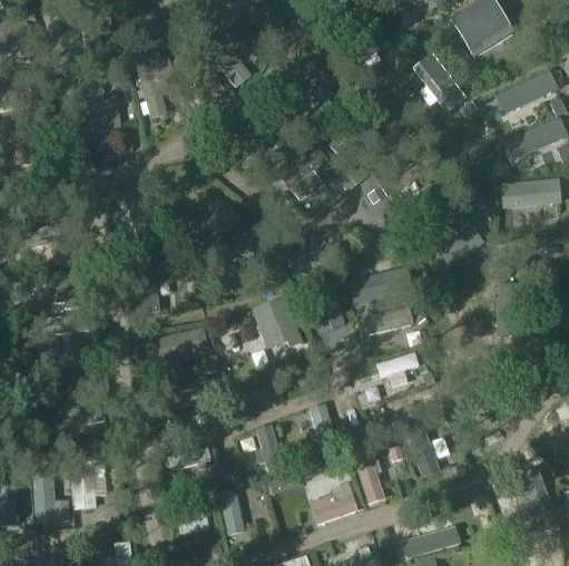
[(2,0),(7,9),(25,0),(2,0)]
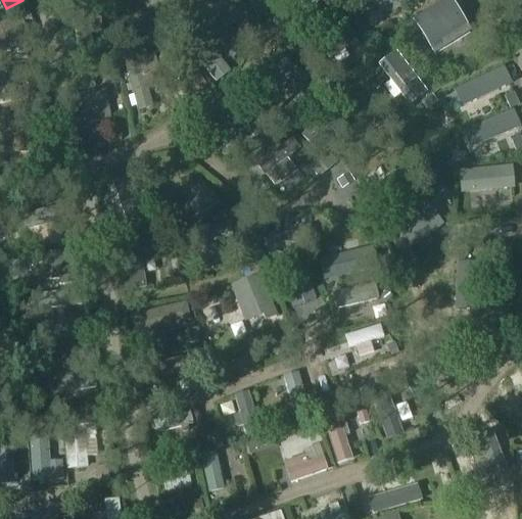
[(248,0),(255,12),(278,0),(248,0)]
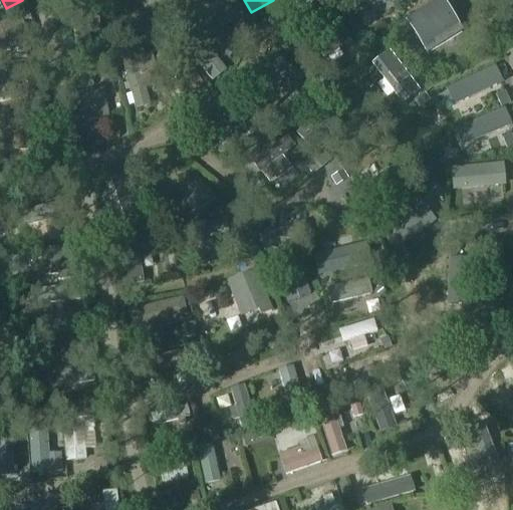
[(436,0),(407,18),(425,46),(461,24),(446,0),(436,0)]
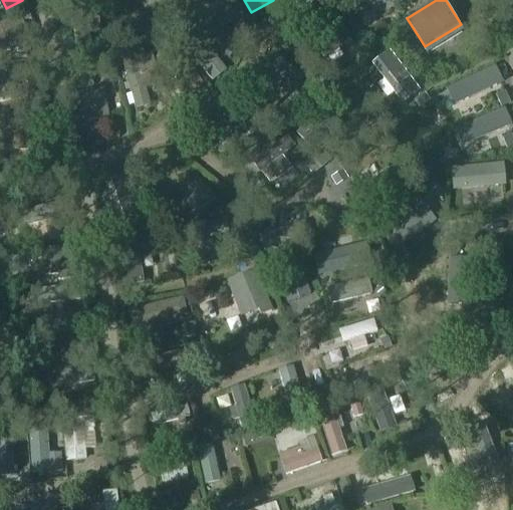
[(306,1),(292,12),(324,55),(338,44),(306,1)]
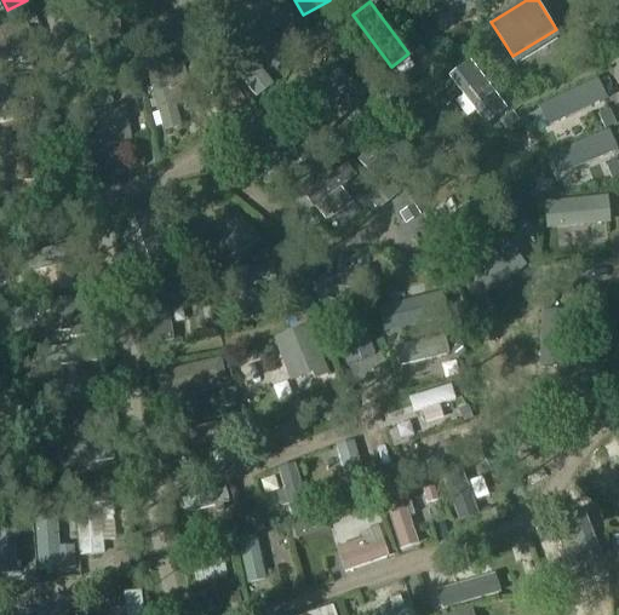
[(257,96),(273,82),(242,44),(225,56),(257,96)]
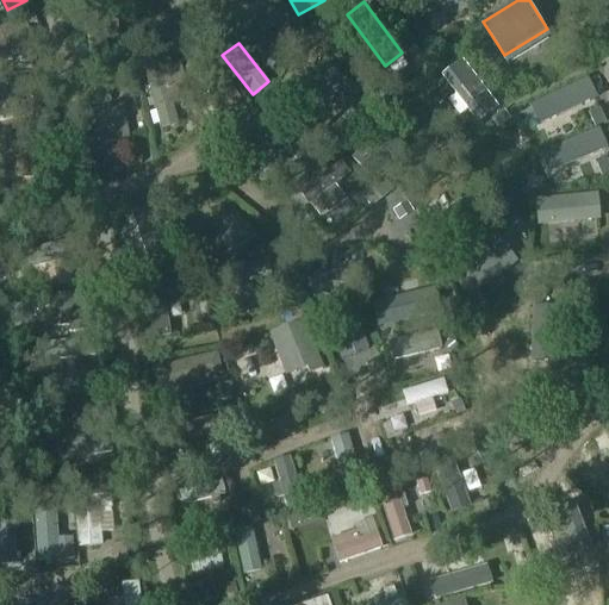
[(461,56),(441,72),(478,119),(497,104),(461,56)]
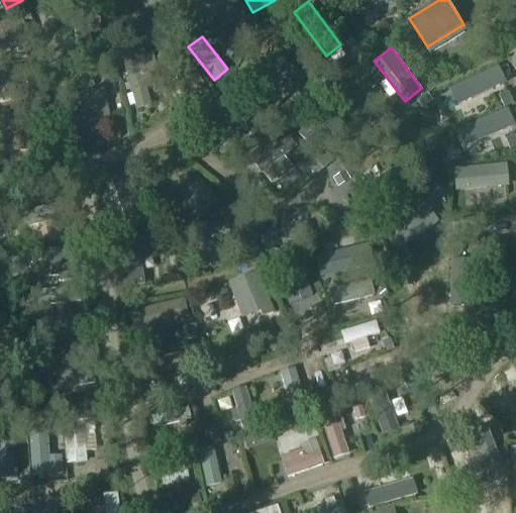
[(123,58),(136,107),(149,103),(144,85),(160,82),(150,50),(123,58)]
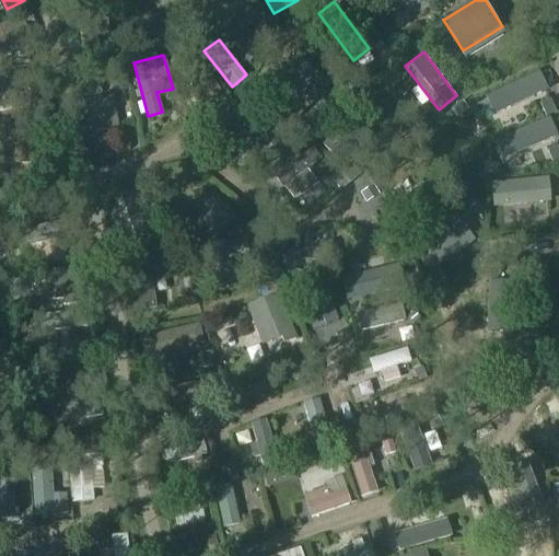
[(283,104),(294,115),(323,89),(314,80),(321,74),(305,58),(279,83),(292,96),(283,104)]
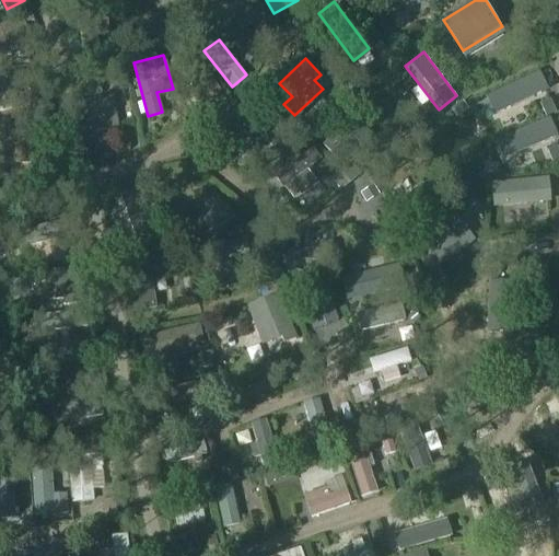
[(538,70),(487,94),(496,113),(546,89),(538,70)]
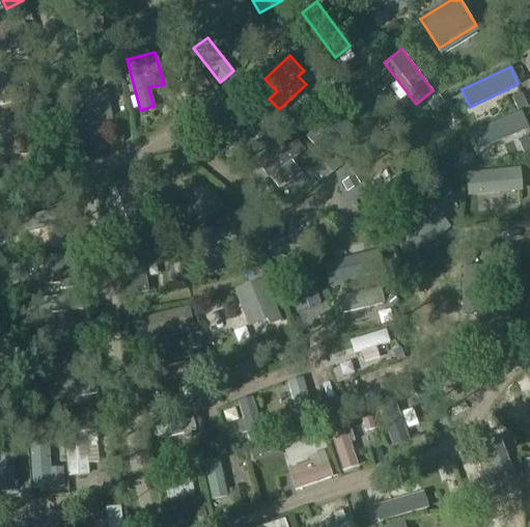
[(83,126),(114,118),(107,88),(76,94),(83,126)]
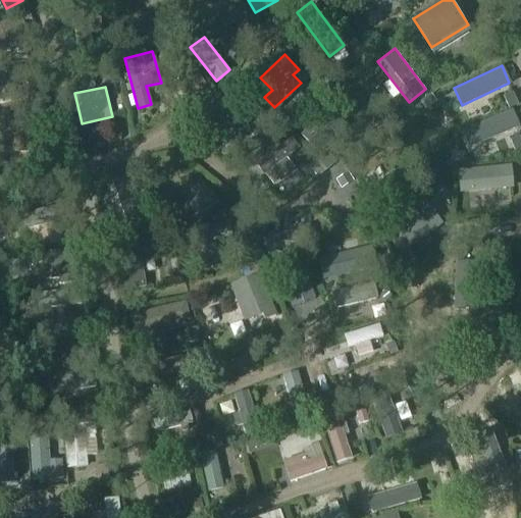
[(330,105),(300,132),(317,152),(348,125),(330,105)]
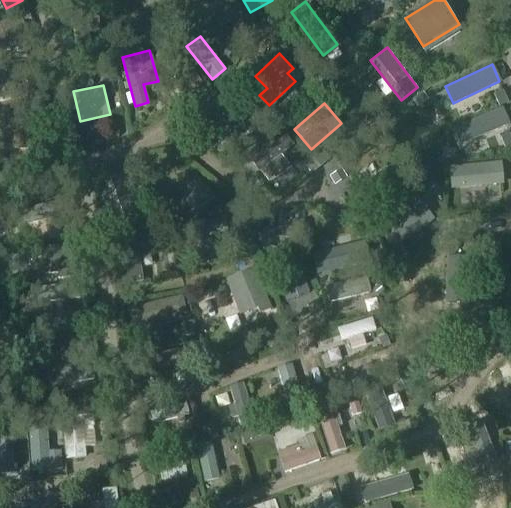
[(502,106),(454,125),(461,142),(509,123),(502,106)]
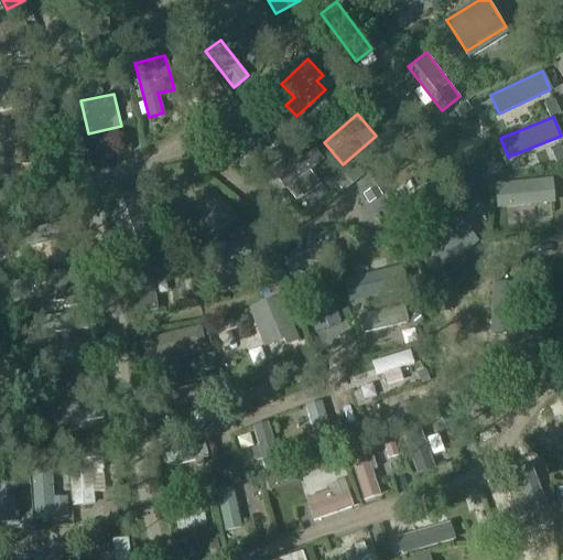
[(257,121),(220,146),(229,159),(266,135),(257,121)]
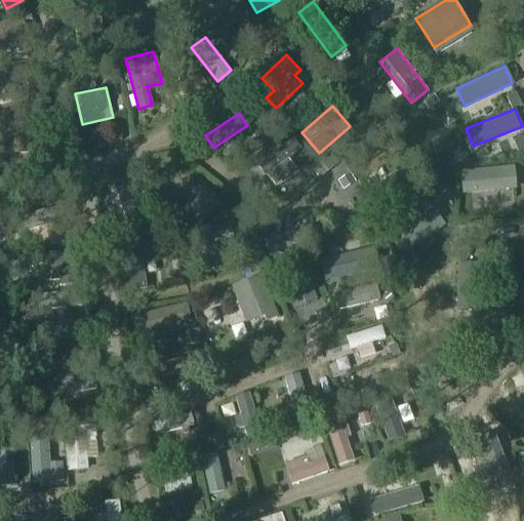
[(289,131),(254,160),(266,174),(267,173),(288,156),(300,146),(289,131)]
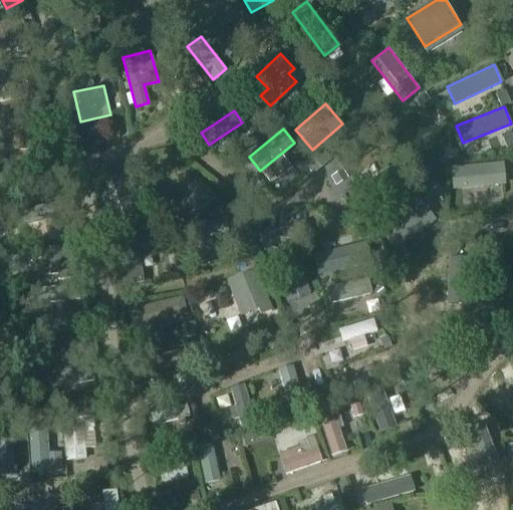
[(504,161),(451,166),(453,187),(505,183),(504,161)]
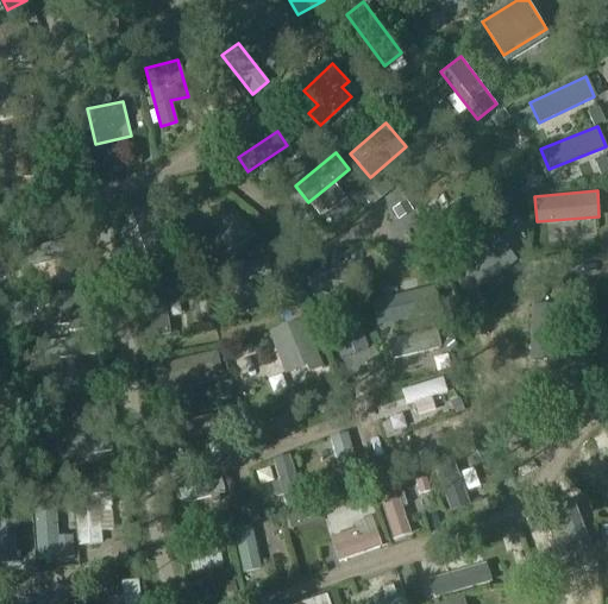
[(464,195),(413,227),(426,249),(477,216),(464,195)]
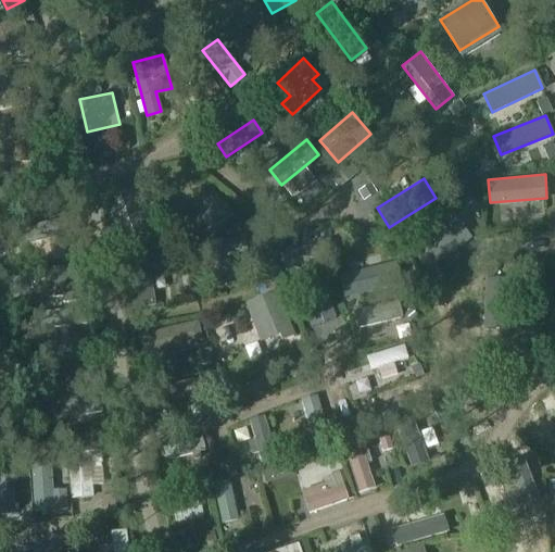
[(140,186),(121,192),(138,246),(158,239),(140,186)]
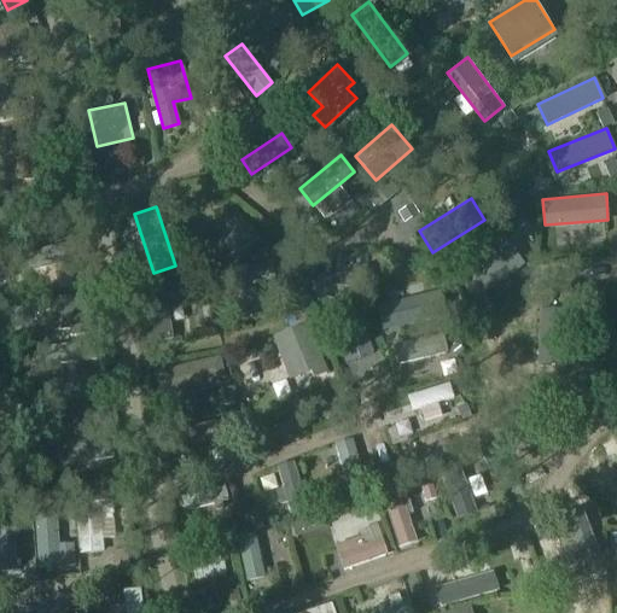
[(223,240),(204,252),(214,267),(258,238),(249,223),(248,225),(231,235),(223,240)]
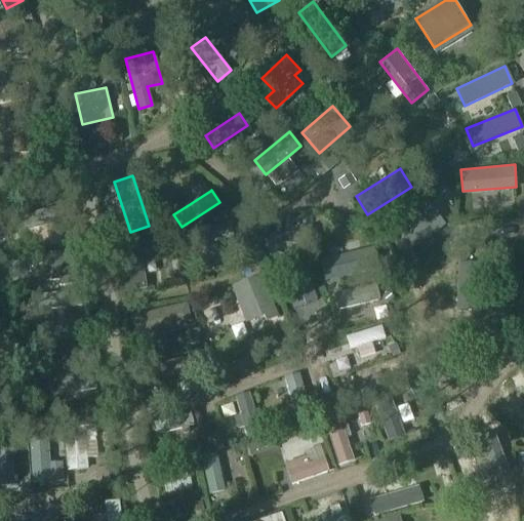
[(64,204),(24,214),(28,230),(68,219),(64,204)]
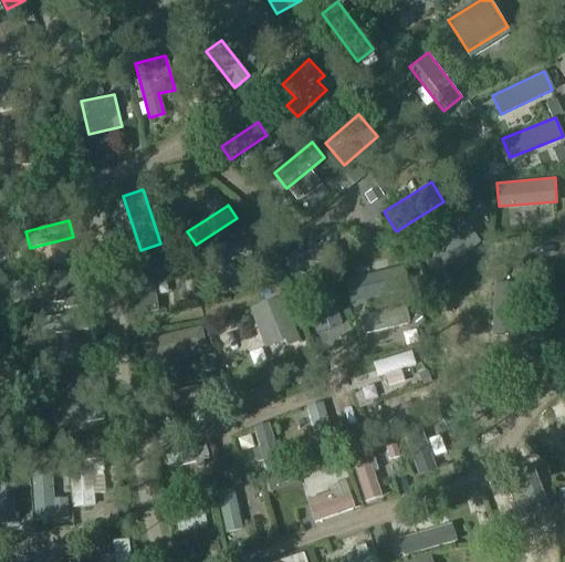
[(441,227),(415,247),(435,274),(451,262),(457,269),(469,260),(463,252),(481,239),(467,220),(447,235),(441,227)]
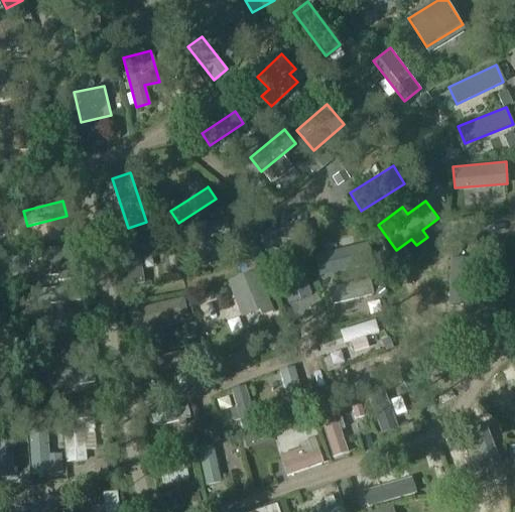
[(230,235),(227,217),(191,223),(198,255),(217,252),(214,237),(230,235)]
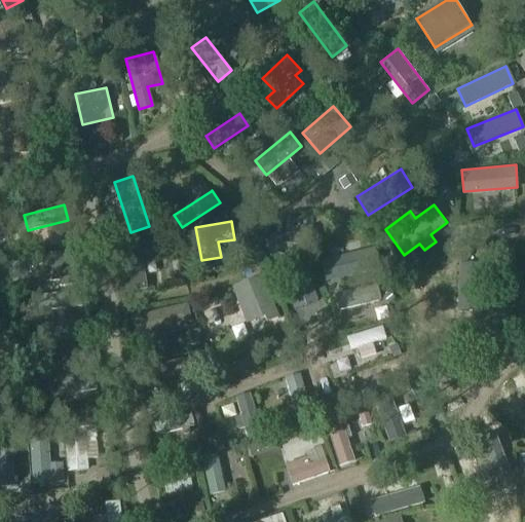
[(138,241),(116,246),(123,289),(145,285),(138,241)]
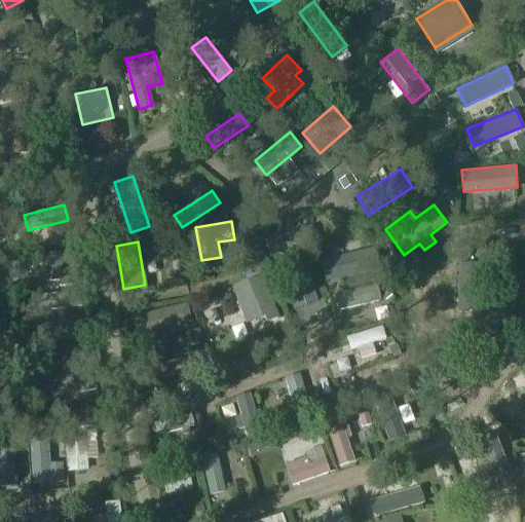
[(482,265),(461,263),(457,309),(478,311),(482,265)]
